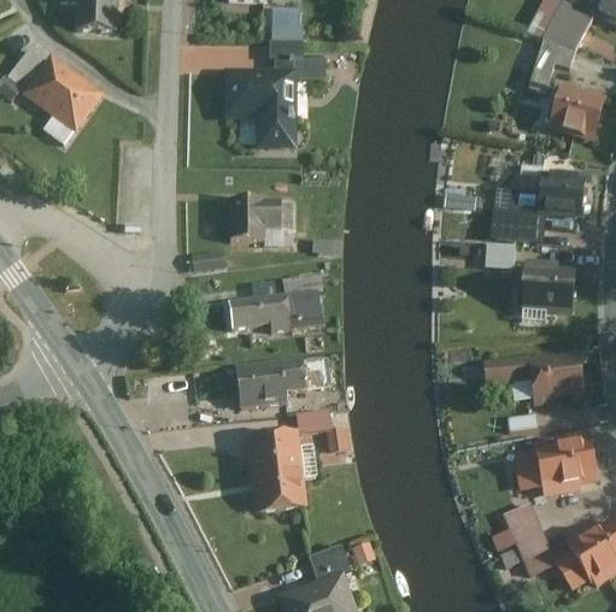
[(70,0),(68,35),(119,37),(121,0),(70,0)]
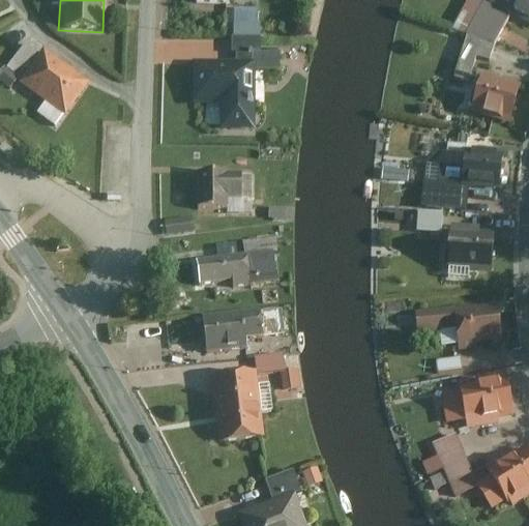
[(528,21),(528,0),(499,0),(498,3),(528,21)]
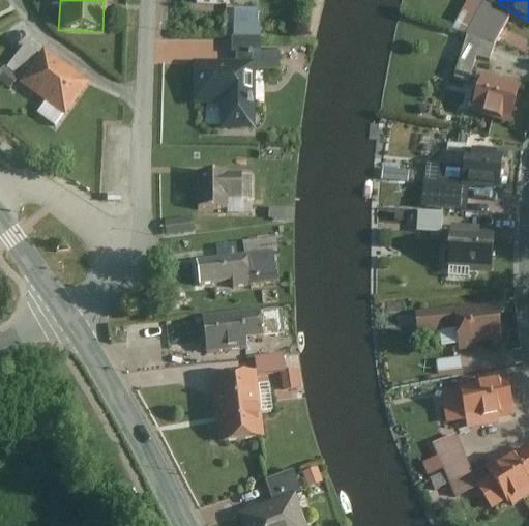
[(217,99),(217,130),(265,129),(264,71),(283,71),(283,53),(266,53),(266,24),(237,24),(237,58),(184,59),(185,99),(217,99)]
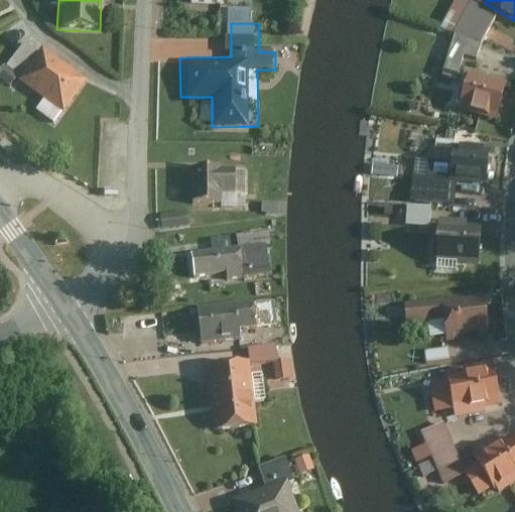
[(37,109),(57,124),(92,80),(46,44),(41,51),(27,40),(1,74),(15,85),(22,75),(48,95),(37,109)]
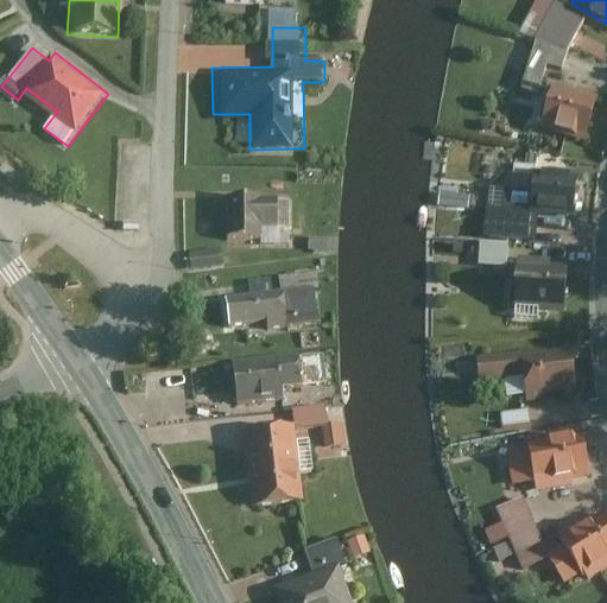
[(586,140),(599,93),(551,81),(539,128),(586,140)]
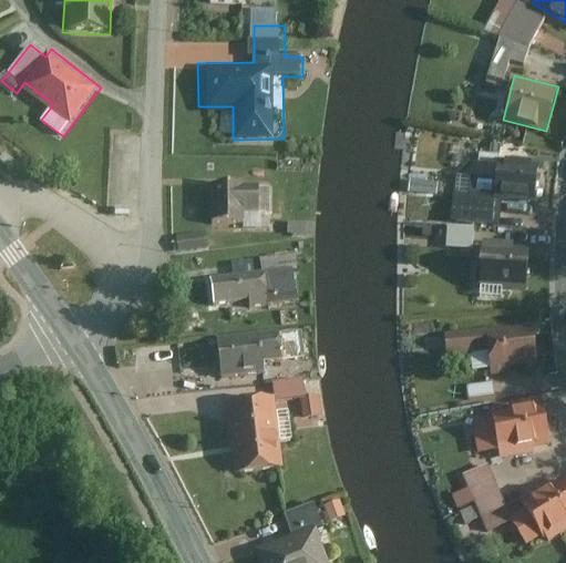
[(533,202),(537,162),(497,156),(492,197),(533,202)]
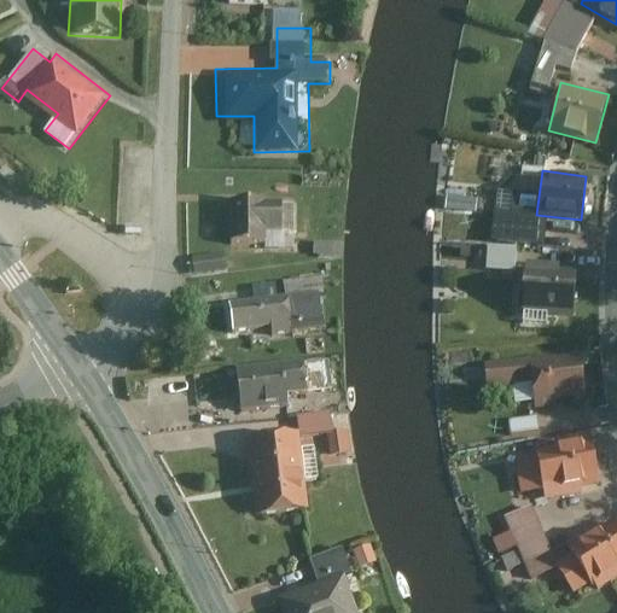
[(232,198),(233,251),(267,251),(267,235),(292,234),(292,198),(232,198)]
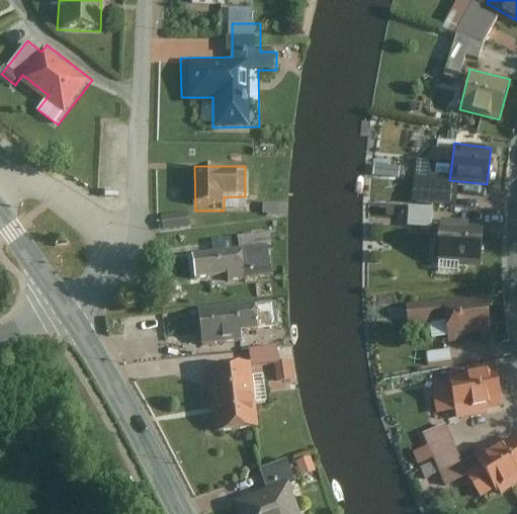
[(408,225),(433,225),(434,204),(408,203),(408,225)]
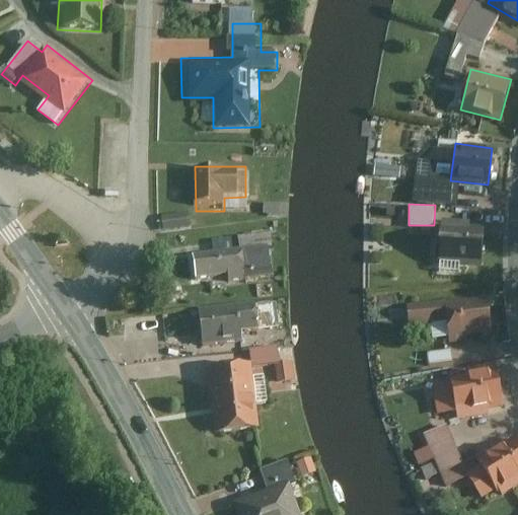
[(481,265),(483,227),(437,225),(435,263),(481,265)]
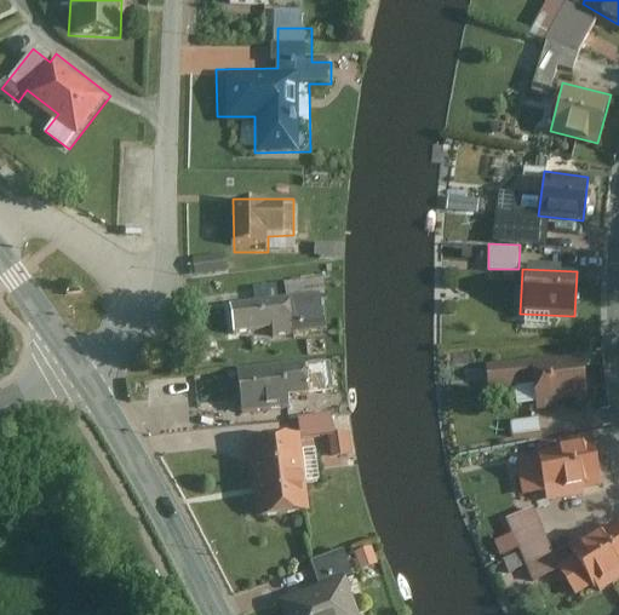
[(324,274),(286,279),(287,292),(325,288),(324,274)]
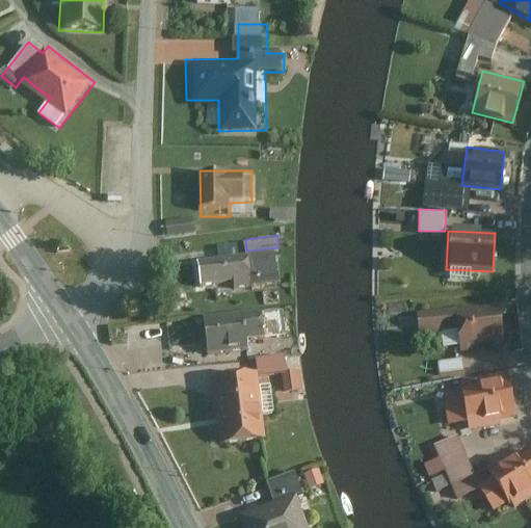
[(246,251),(195,258),(198,281),(228,276),(229,286),(282,279),(279,247),(246,251)]
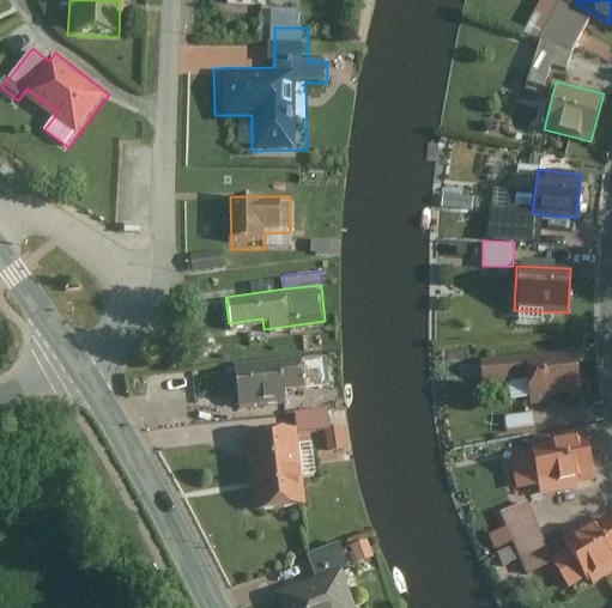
[(579,391),(575,350),(526,354),(531,403),(550,402),(550,394),(579,391)]
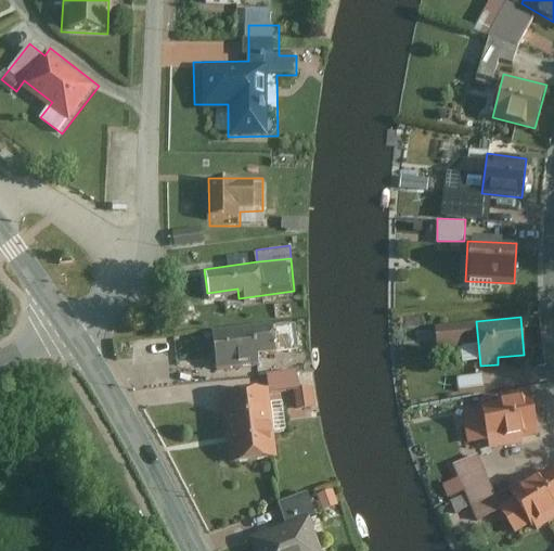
[(272,321),(211,329),(216,367),(256,361),(255,354),(275,351),(272,321)]
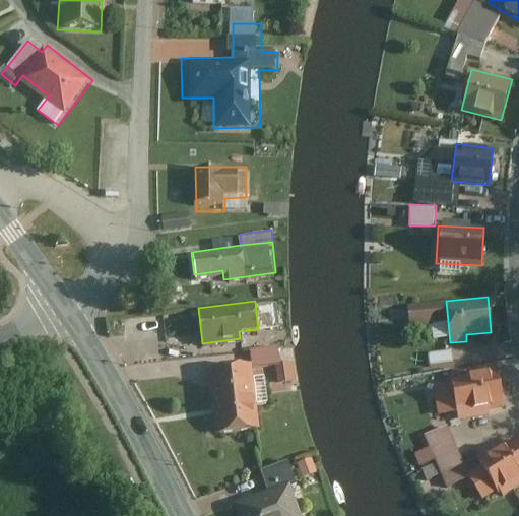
[(278,342),(248,346),(250,361),(250,366),(275,363),(281,362),(278,342)]
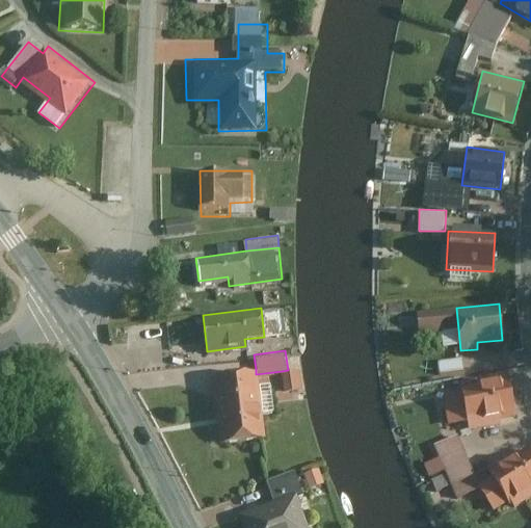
[(256,369),(210,374),(218,443),(263,438),(256,369)]
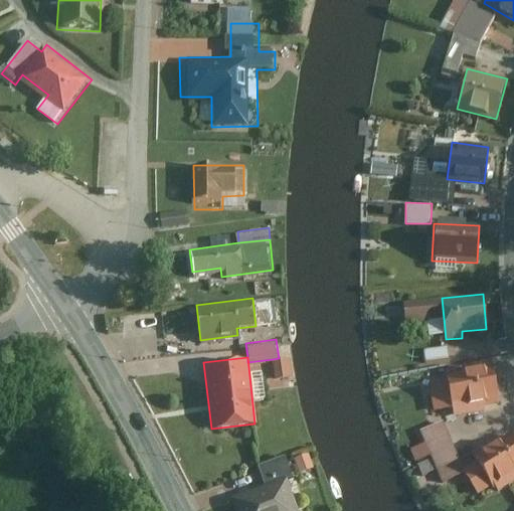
[(273,359),(276,377),(291,374),(288,357),(279,358),(273,359)]
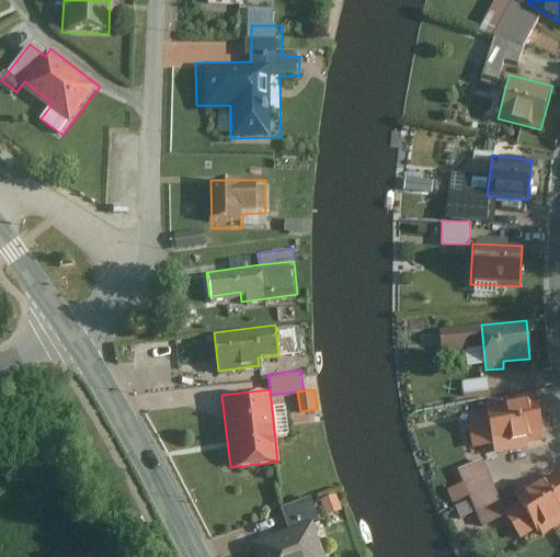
[(545,436),(536,396),(484,406),(494,453),(527,446),(526,440),(545,436)]
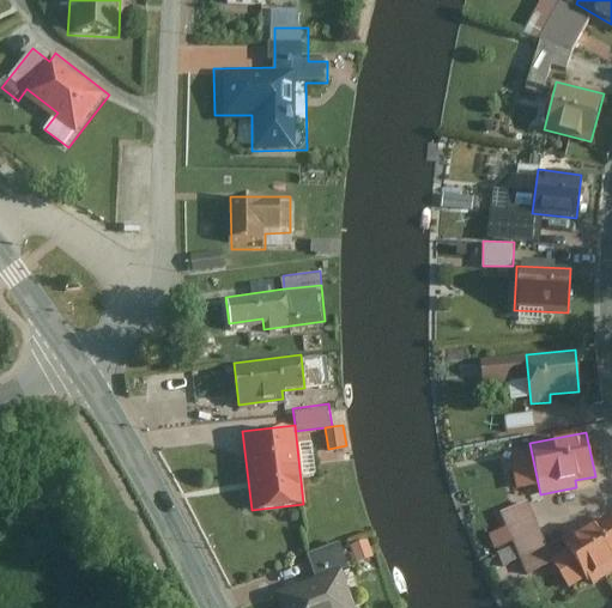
[(611,515),(610,511),(561,541),(565,548),(551,558),(570,588),(585,578),(589,585),(611,571),(611,515)]
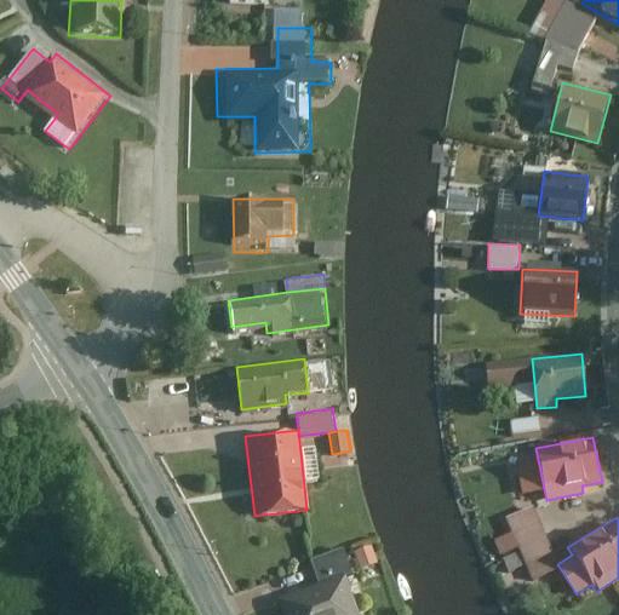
[(345,549),(313,559),(320,584),(345,575),(353,573),(345,549)]
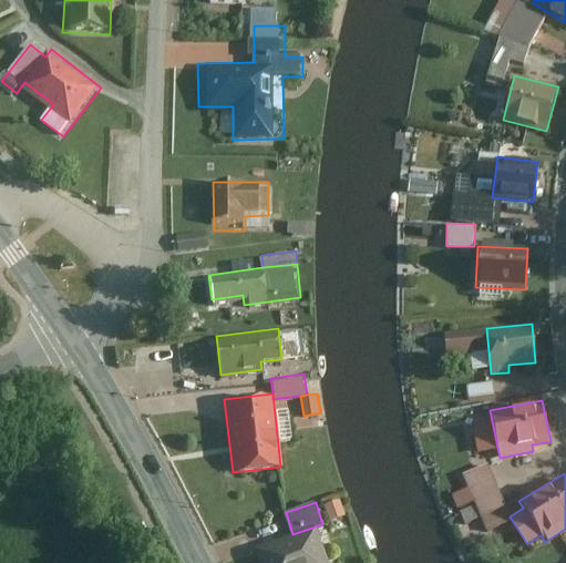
[(292,534),(251,549),(256,562),(327,562),(316,526),(292,534)]
